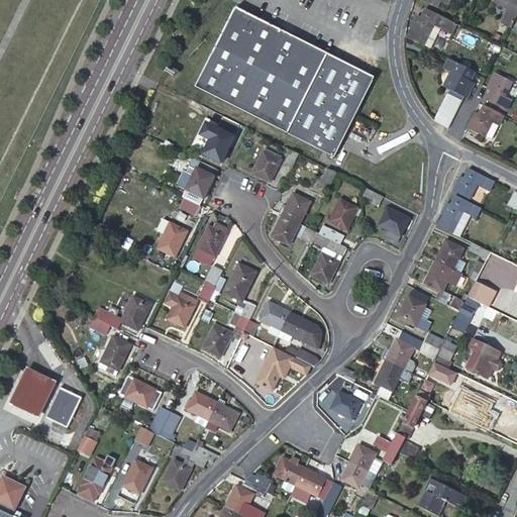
[(510,24),(516,10),(516,0),(494,0),(507,6),(500,19),(510,24)]
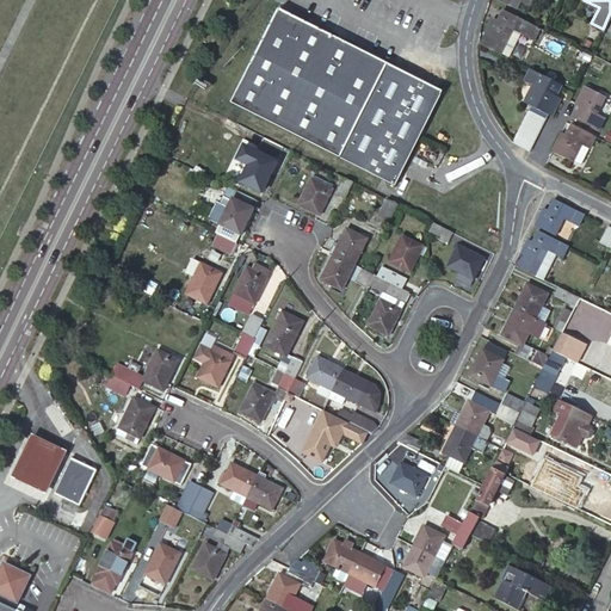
[(233,102),(341,156),(389,63),(341,38),(282,7),(233,102)]
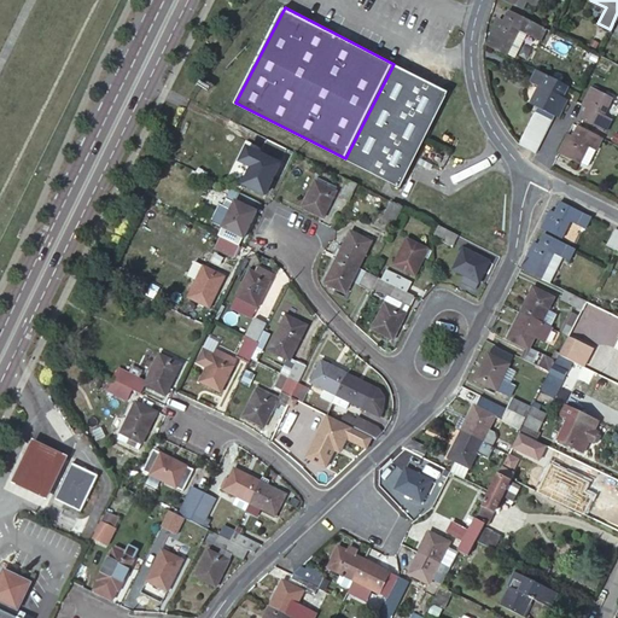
[(497,19),(484,44),(505,54),(506,52),(518,29),(526,34),(534,21),(508,9),(502,22),(497,19)]
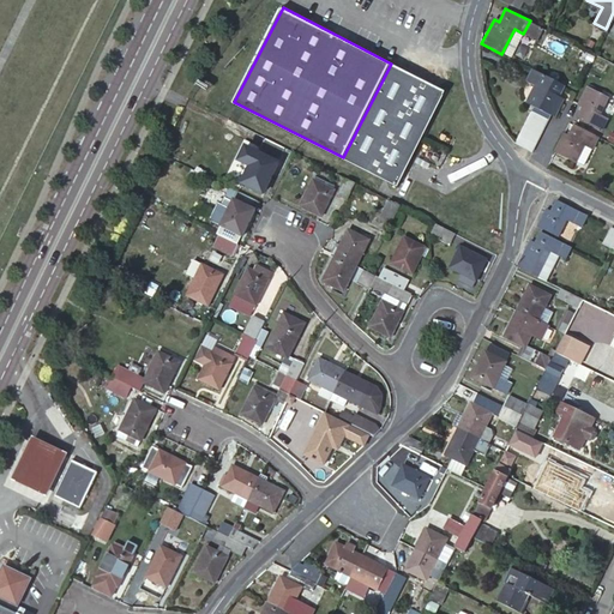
[(542,26),(530,20),(523,34),(535,40),(542,26)]
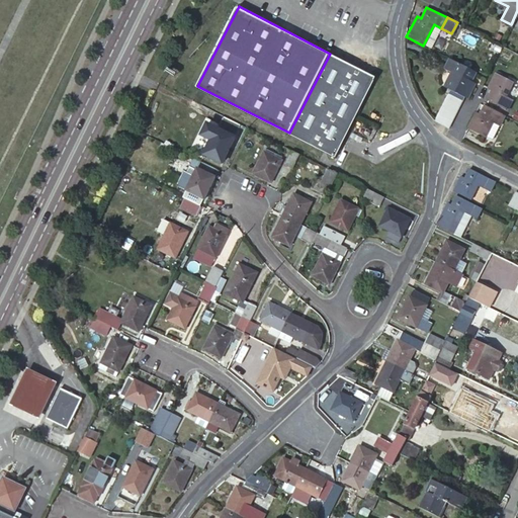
[(424,44),(431,48),(441,28),(434,24),(424,44)]
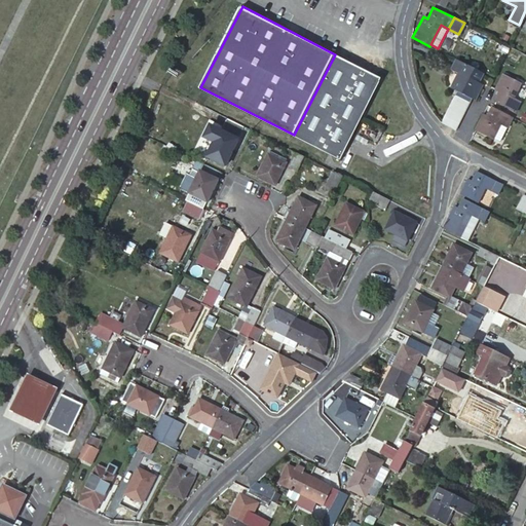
[(294,135),(341,159),(383,78),(335,54),(294,135)]
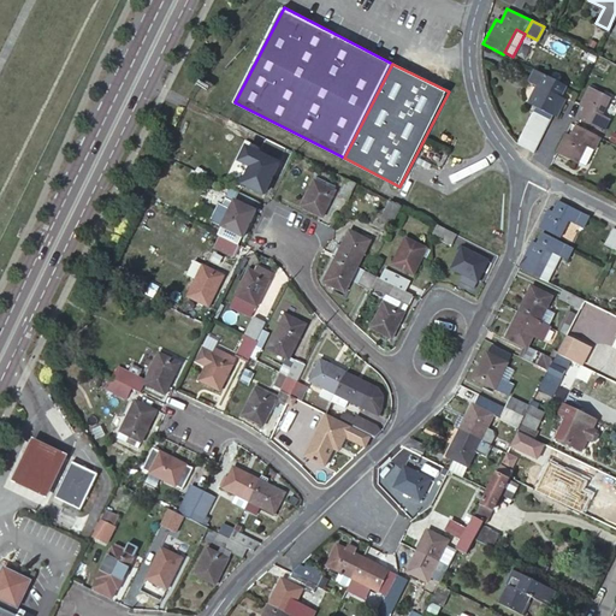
[(561,95),(567,86),(535,70),(529,80),(544,87),(535,105),(552,113),(557,116),(566,98),(561,95)]
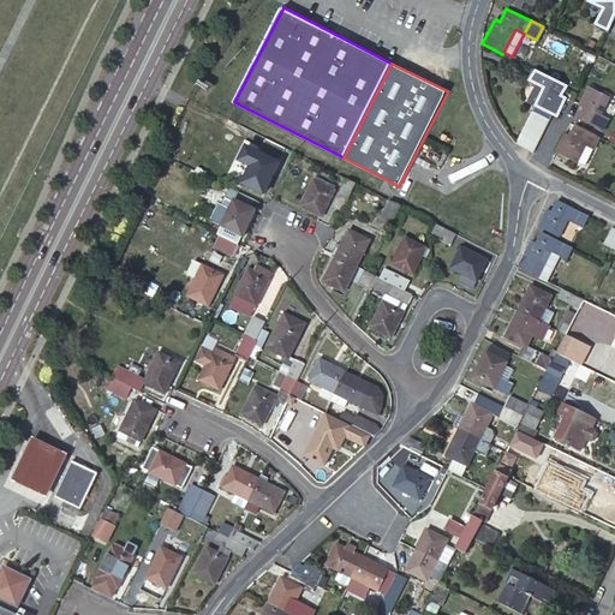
[(590,85),(580,103),(585,106),(580,117),(603,127),(609,118),(599,113),(609,95),(590,85)]
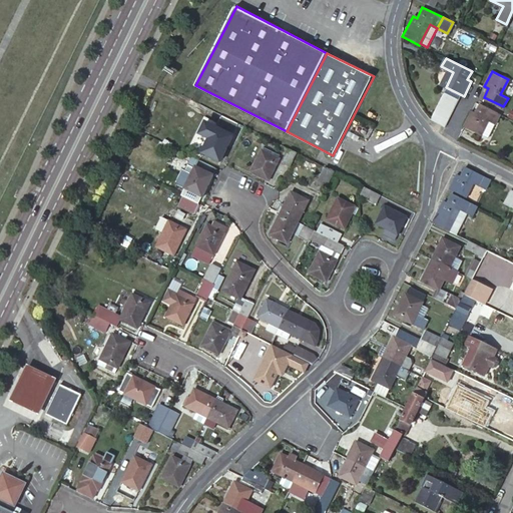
[(455,105),(459,98),(444,91),(441,98),(455,105)]
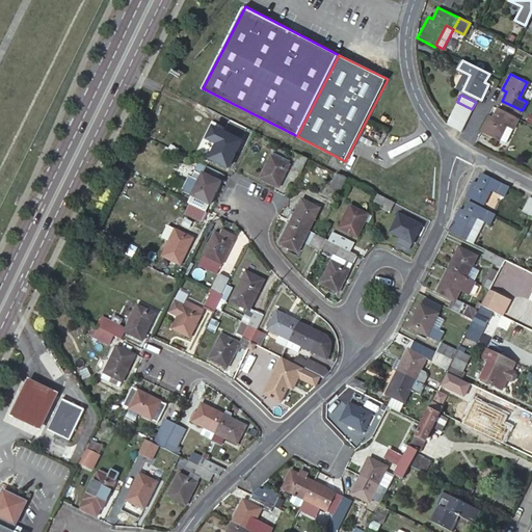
[(469,115),(472,109),(457,102),(454,108),(469,115)]
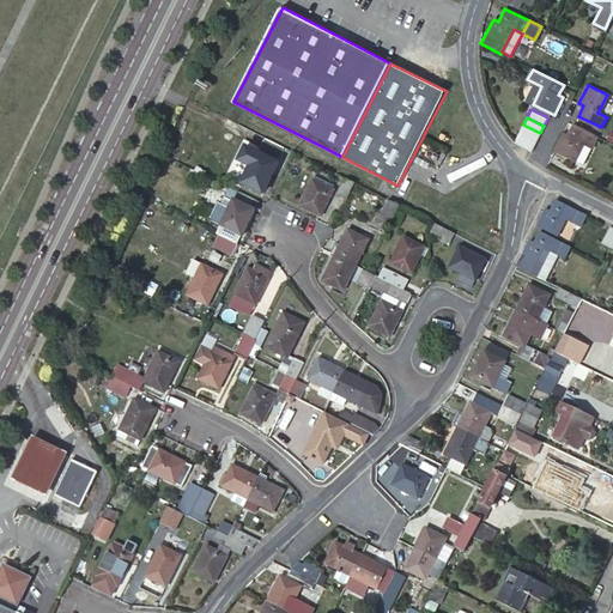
[(599,135),(575,123),(569,134),(563,132),(554,149),(576,159),(584,143),(592,146),(593,147),(599,135)]
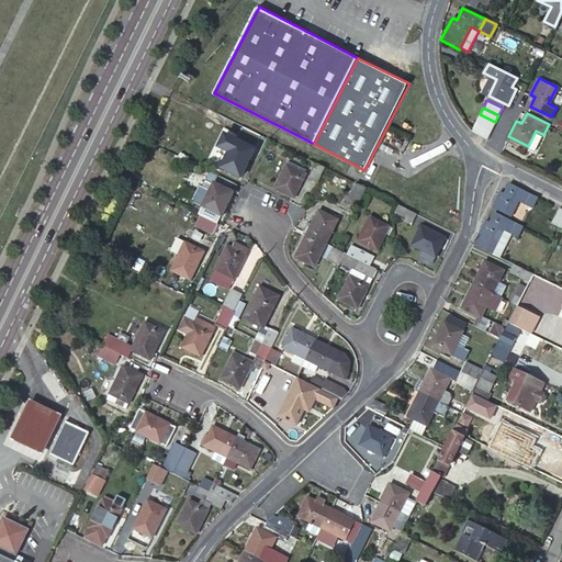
[(495,122),(480,114),(475,122),(491,130),(495,122)]
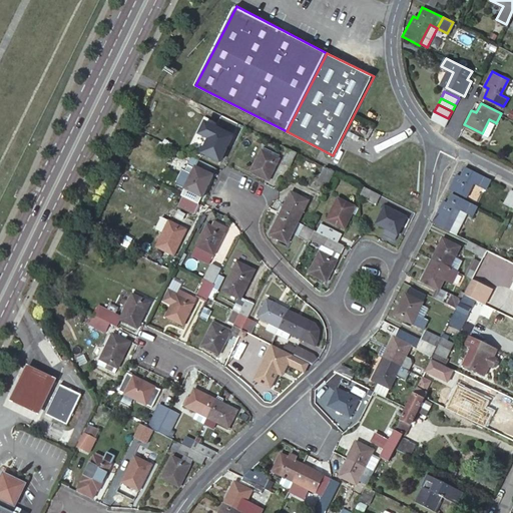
[(445,125),(448,118),(434,111),(431,118),(445,125)]
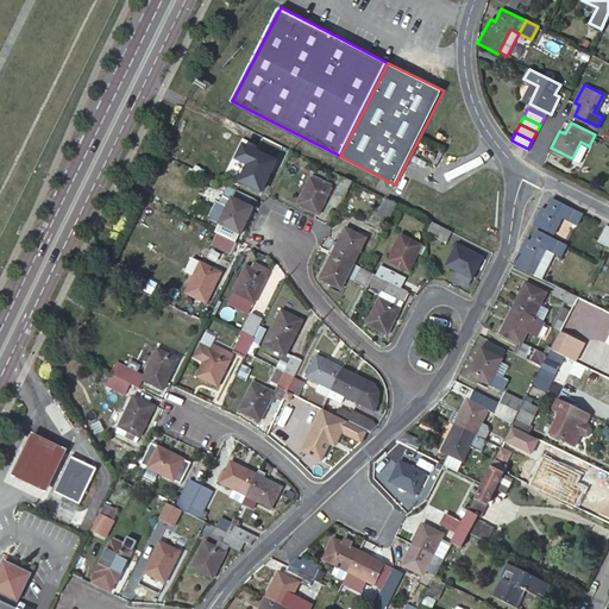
[(262,192),(284,145),(264,136),(257,150),(246,145),(239,158),(250,163),(242,181),(262,192)]
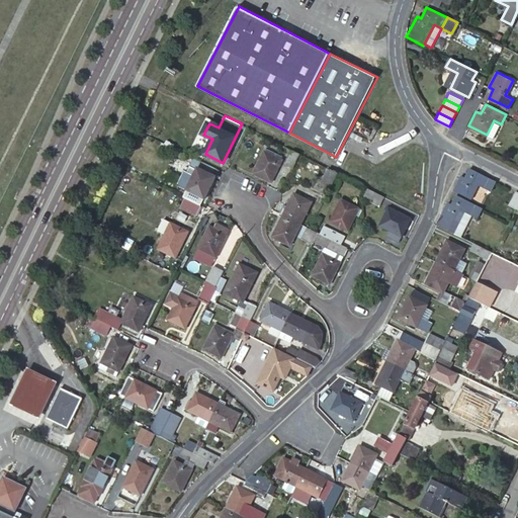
[(494,120),(487,135),(493,139),(500,123),(494,120)]
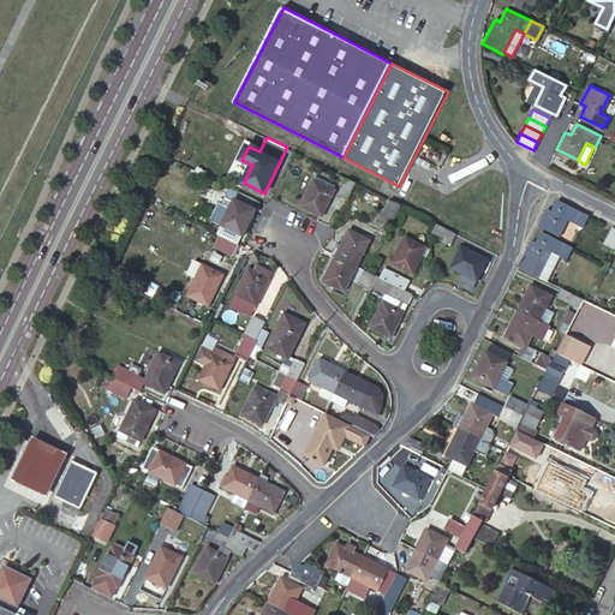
[(348,201),(357,183),(348,178),(339,196),(348,201)]
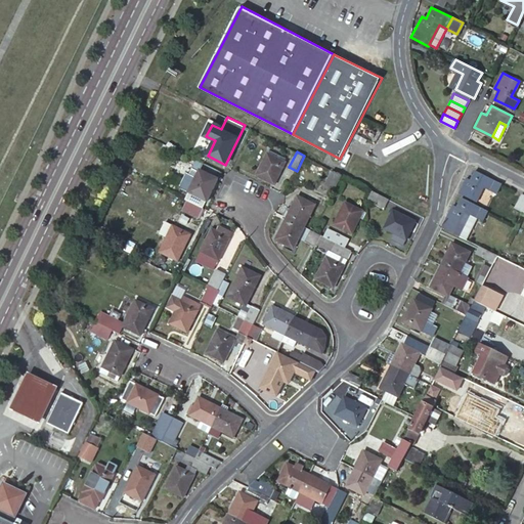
[(286,163),(268,154),(257,176),(274,185),(286,163)]
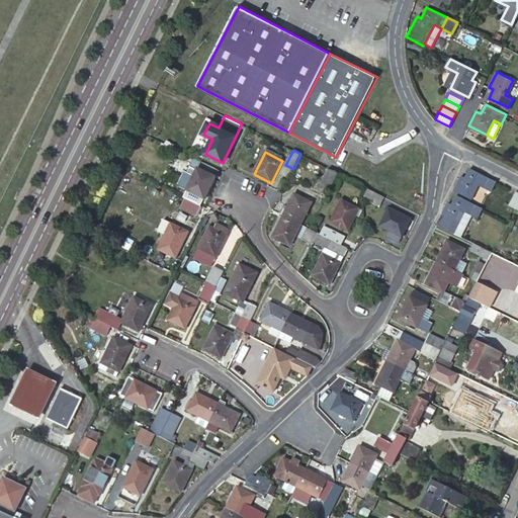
[(213,177),(218,170),(201,162),(186,190),(204,199),(216,178),(213,177)]
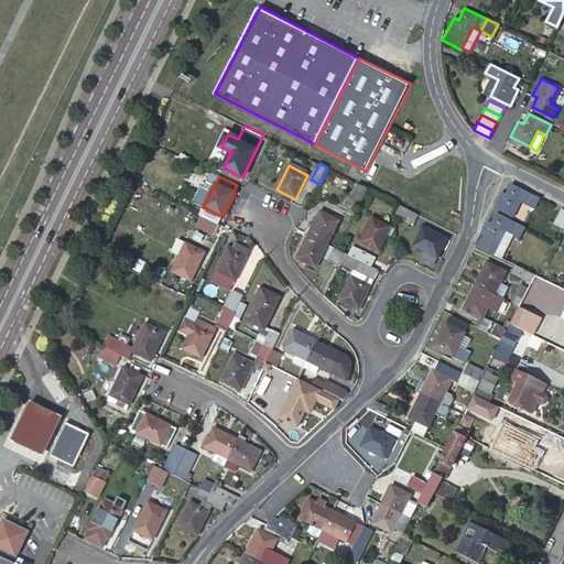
[(358,207),(368,188),(358,183),(349,202),(358,207)]
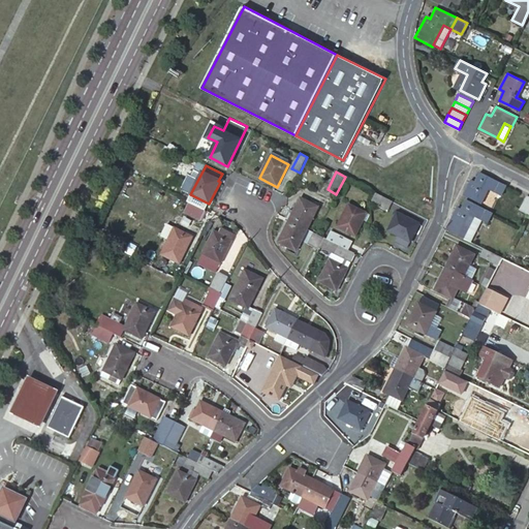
[(506,186),(479,173),(474,184),(469,181),(462,195),(480,205),(488,190),(500,196),(506,186)]
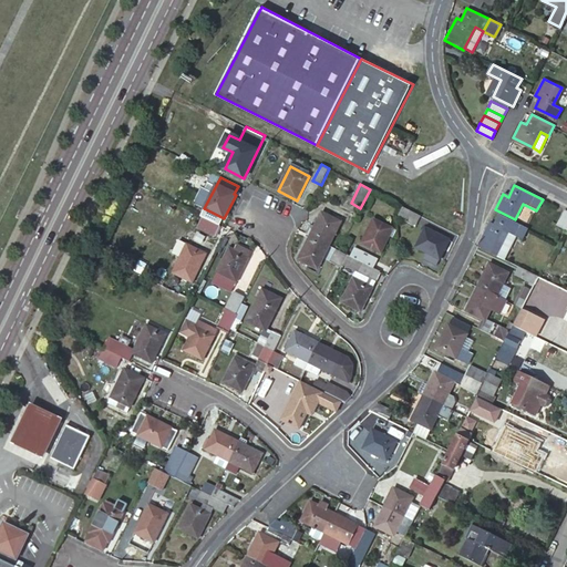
[(422,216),(403,207),(398,218),(415,227),(422,216)]
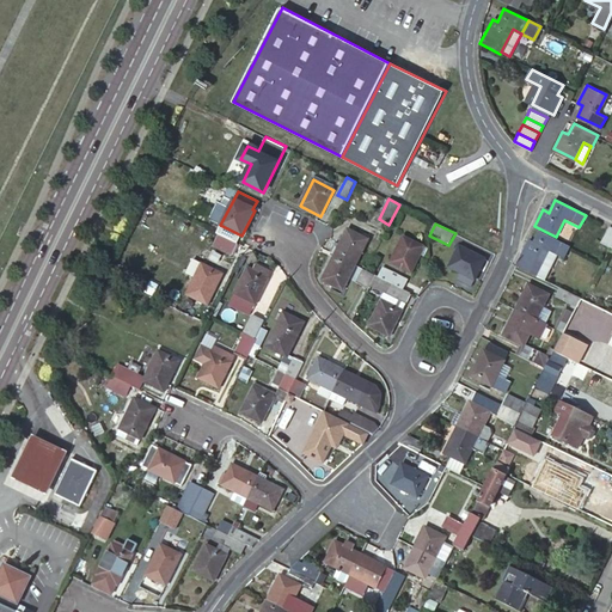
[(611,228),(609,227),(601,243),(610,248),(611,240),(611,228)]
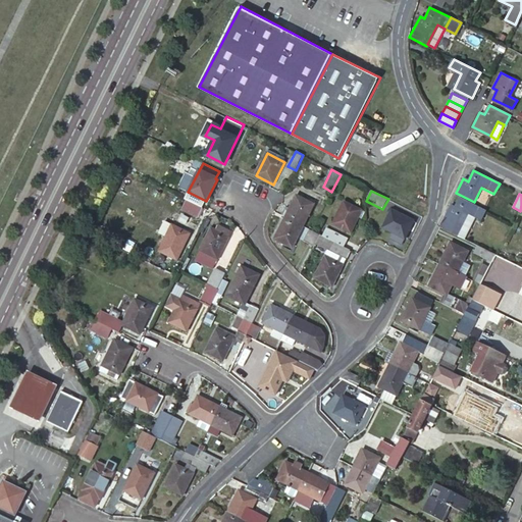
[(284,208),(281,215),(285,217),(303,226),(314,205),(297,196),(290,211),(284,208)]
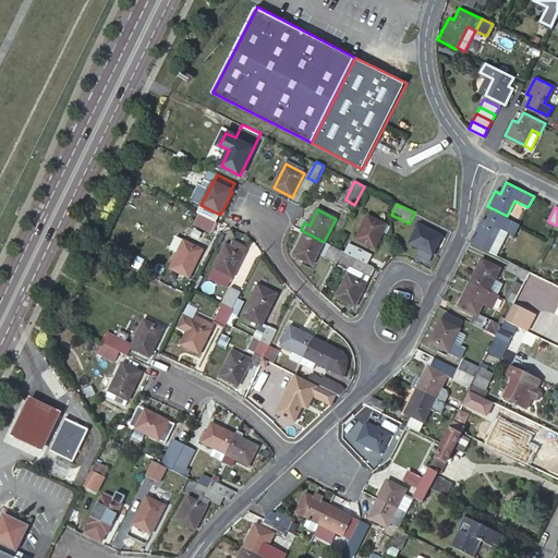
[(481,219),(470,243),(489,252),(501,229),(513,235),(520,225),(492,211),(486,222),(481,219)]
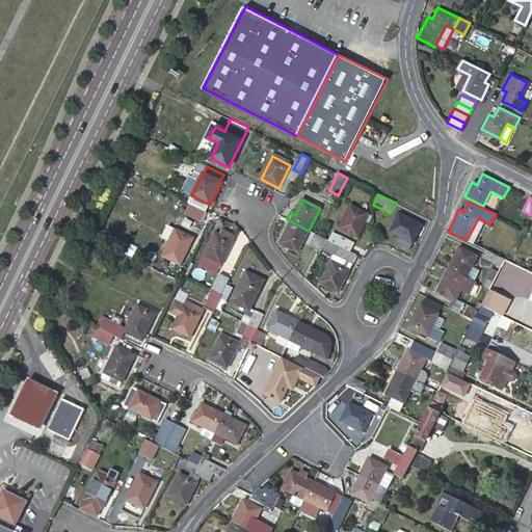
[(202,221),(206,212),(189,204),(184,212),(202,221)]
